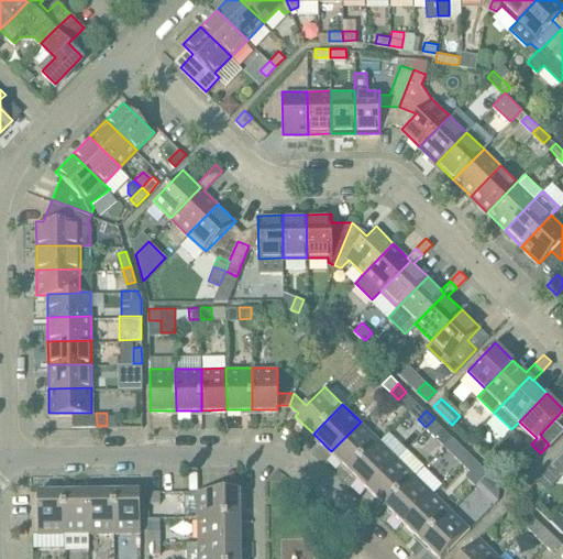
[(434,418),(426,427),(434,435),(442,426),(434,418)]
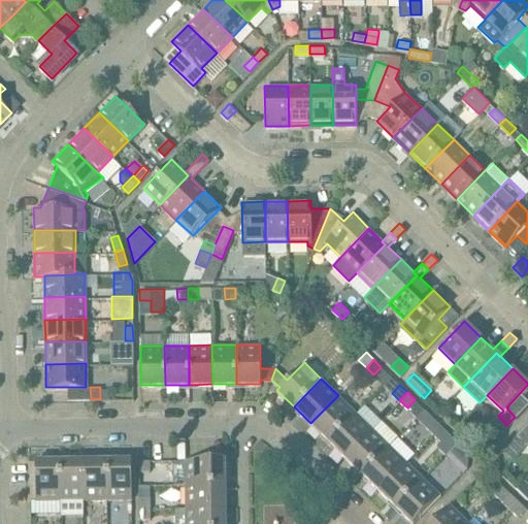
[(310,423),(328,439),(355,412),(338,395),(310,423)]
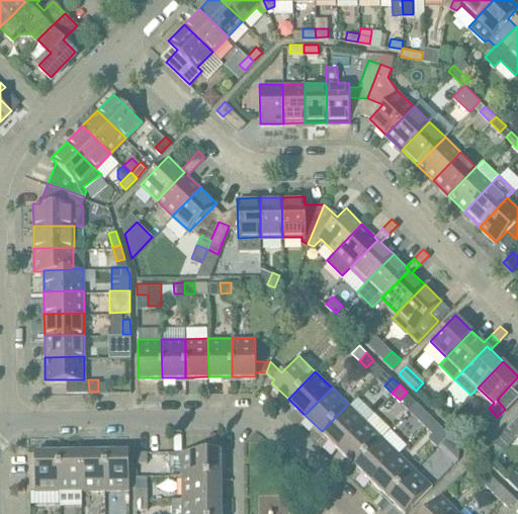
[(365,420),(348,404),(322,431),(338,447),(365,420)]
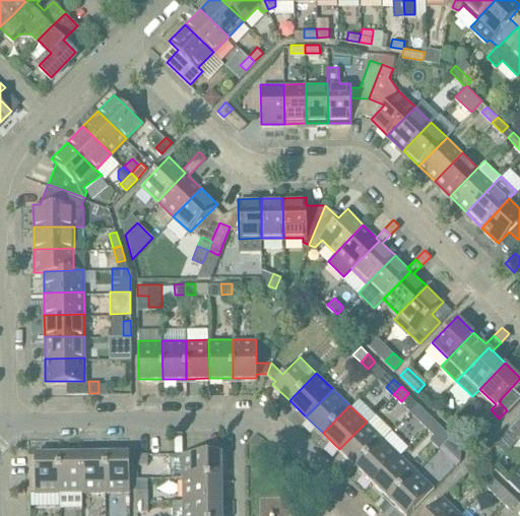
[(419,418),(427,427),(435,418),(427,411),(419,418)]
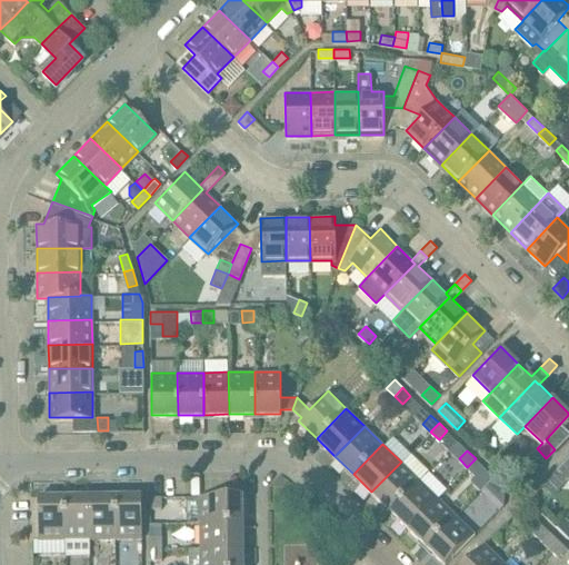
[(568,455),(557,468),(567,478),(568,476),(568,455)]
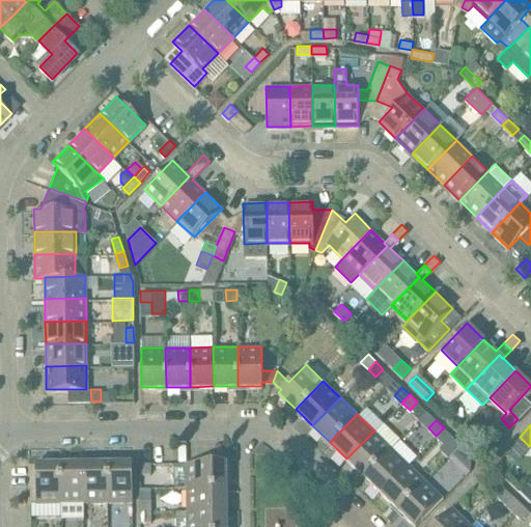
[(443,443),(451,435),(444,427),(436,436),(443,443)]
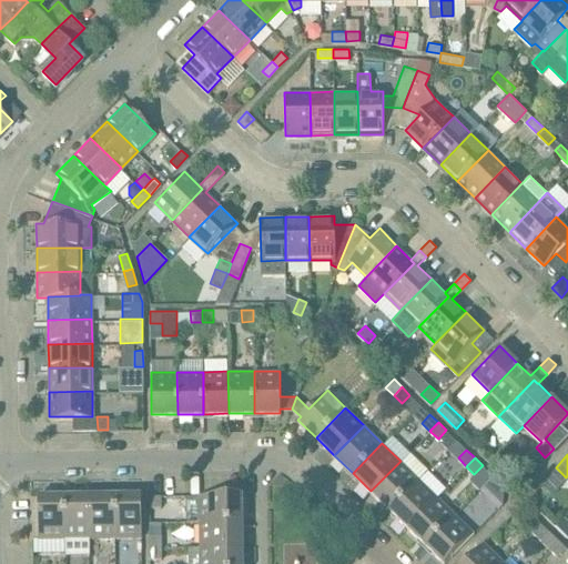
[(371,491),(388,509),(418,479),(401,461),(371,491)]
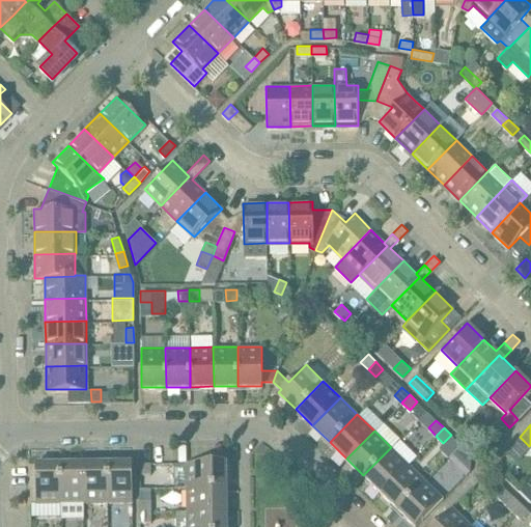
[(460,460),(468,451),(460,444),(452,452),(460,460)]
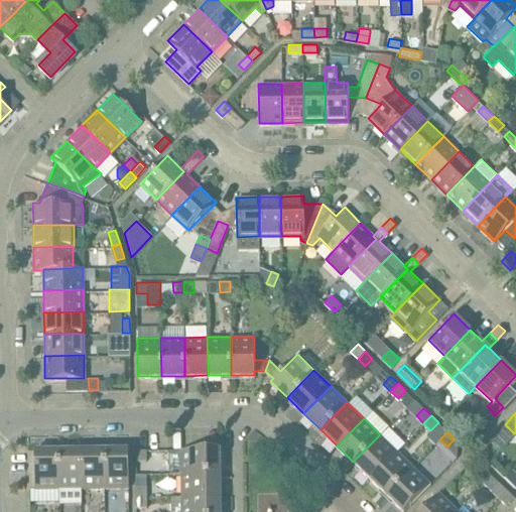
[(353,462),(370,478),(396,451),(380,434),(353,462)]
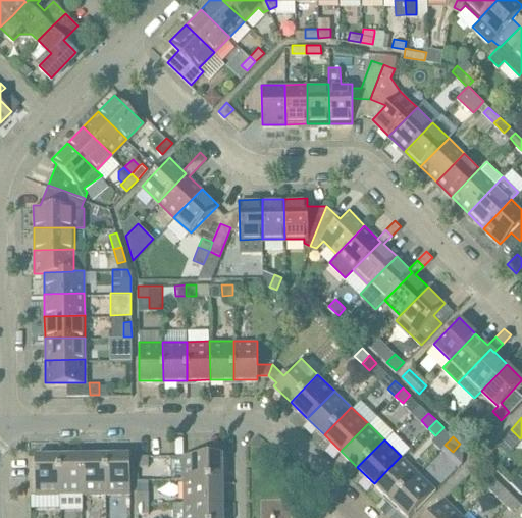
[(222,453),(184,454),(184,477),(222,477),(222,453)]
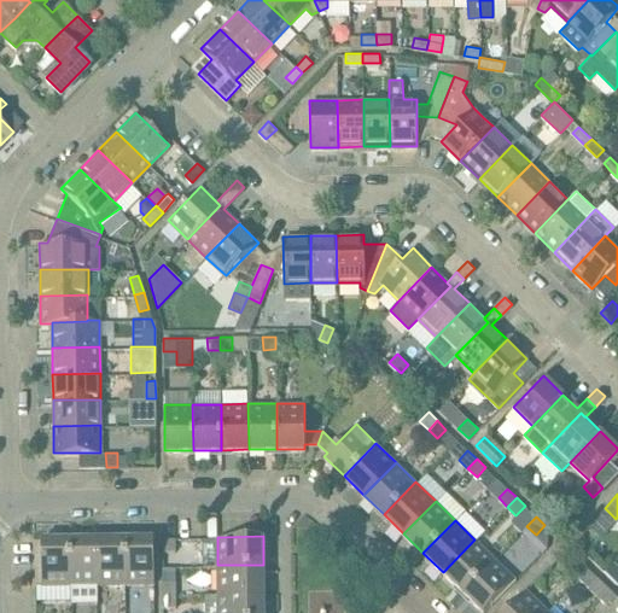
[(97,537),(70,538),(70,584),(98,583),(97,537)]
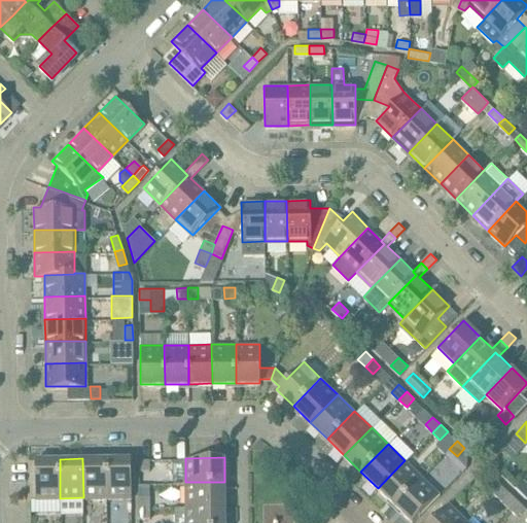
[(82,458),(83,497),(107,497),(106,458),(82,458)]
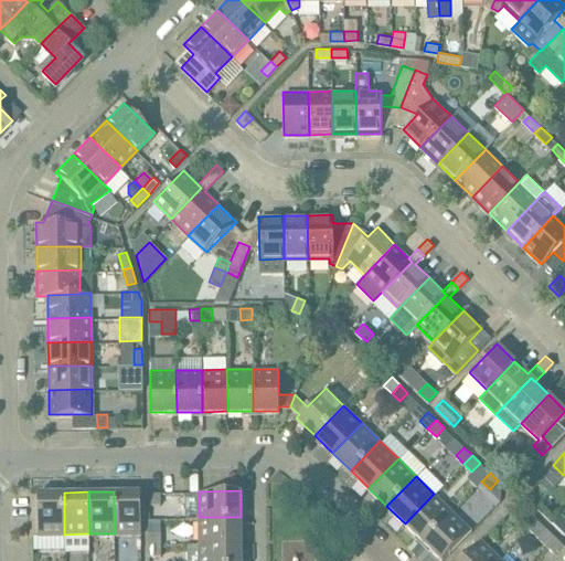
[(140,491),(114,491),(115,533),(140,533),(140,491)]
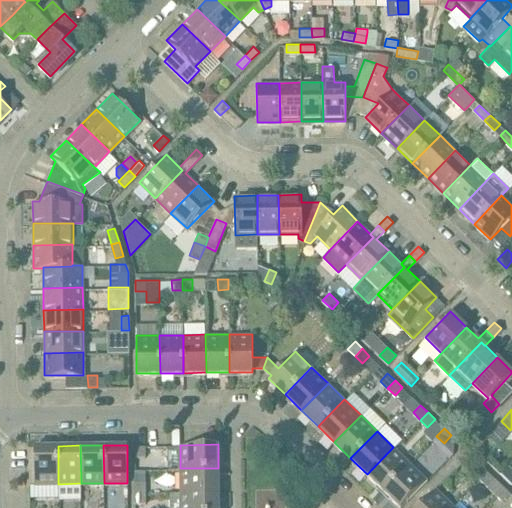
[(134,445),(134,456),(145,456),(145,445),(134,445)]
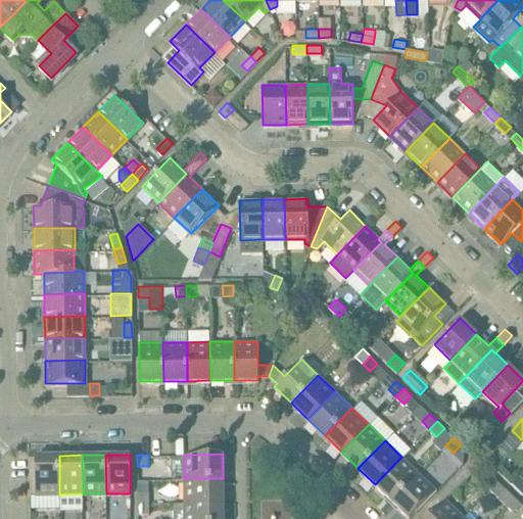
[(35,492),(30,493),(30,507),(59,507),(59,494),(59,456),(35,456),(35,492)]
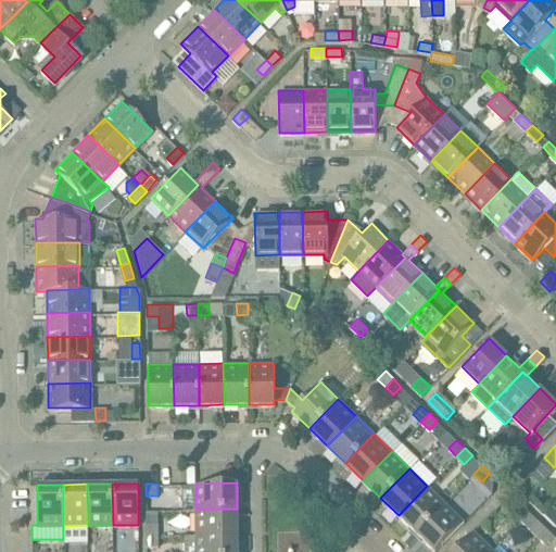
[(445,503),(427,486),(399,515),(416,532),(445,503)]
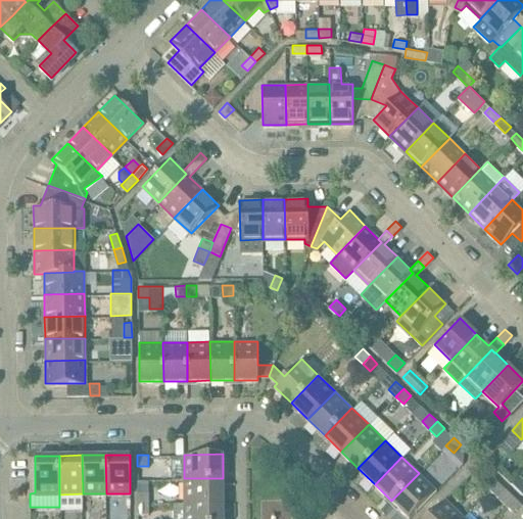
[(489,487),(496,479),(489,472),(481,480),(489,487)]
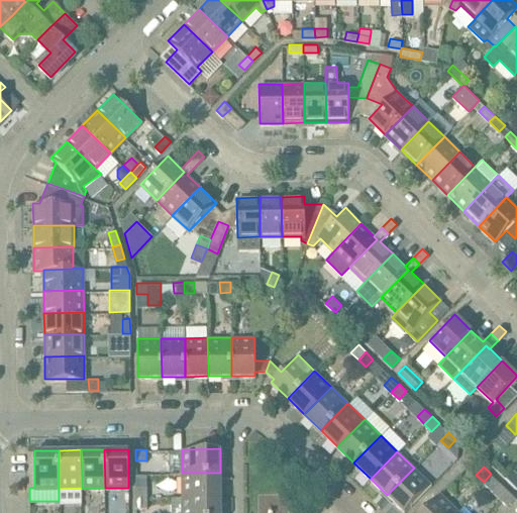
[(387,495),(404,512),(430,484),(414,468),(387,495)]
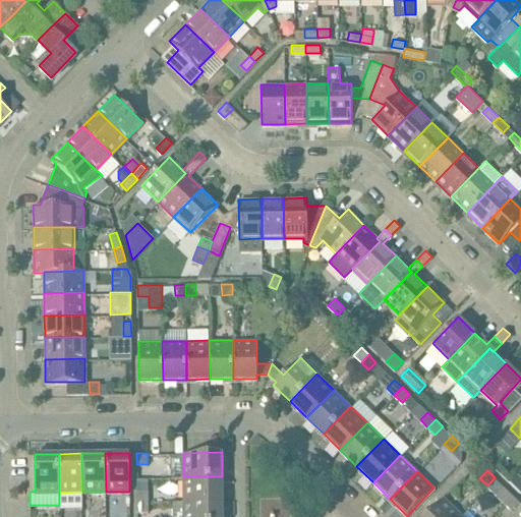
[(520,475),(517,472),(509,481),(520,493),(520,475)]
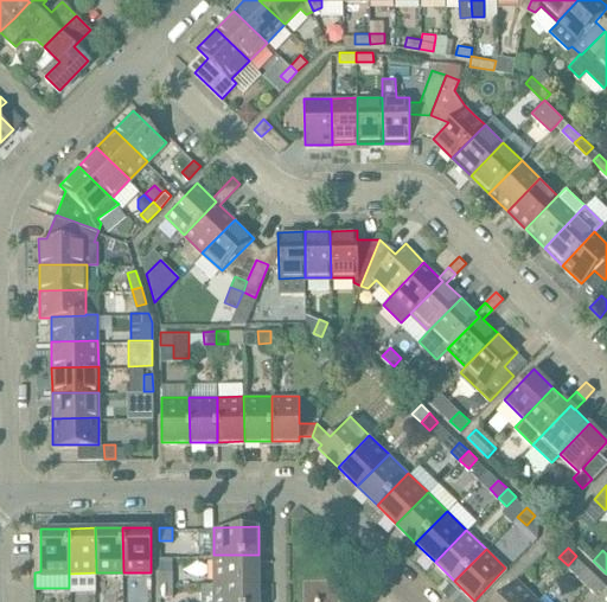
[(259,555),(213,555),(213,582),(259,581),(259,555)]
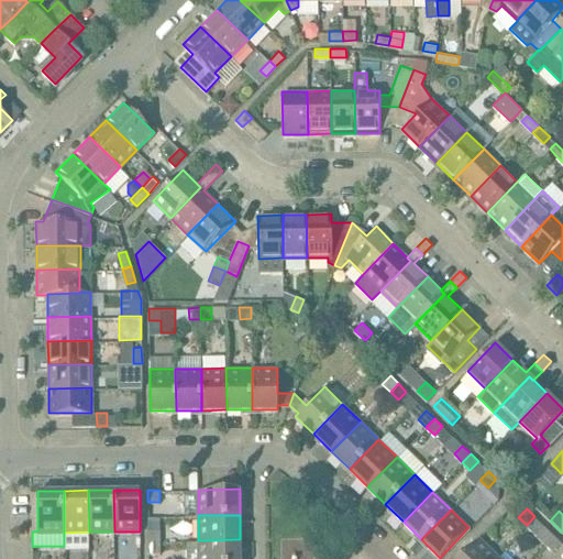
[(534,516),(527,525),(537,534),(544,543),(552,534),(544,526),(534,516)]
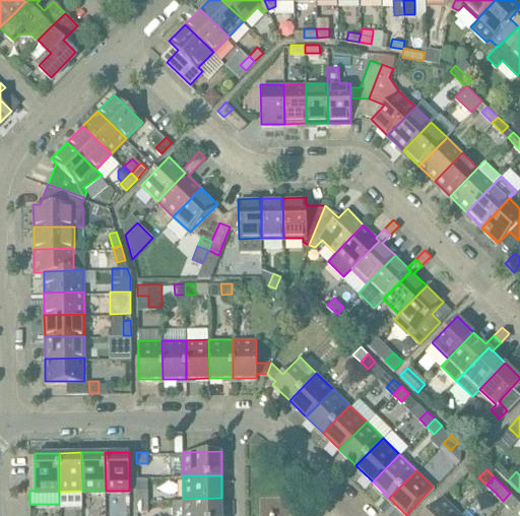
[(137,500),(147,499),(147,489),(137,489),(137,500)]
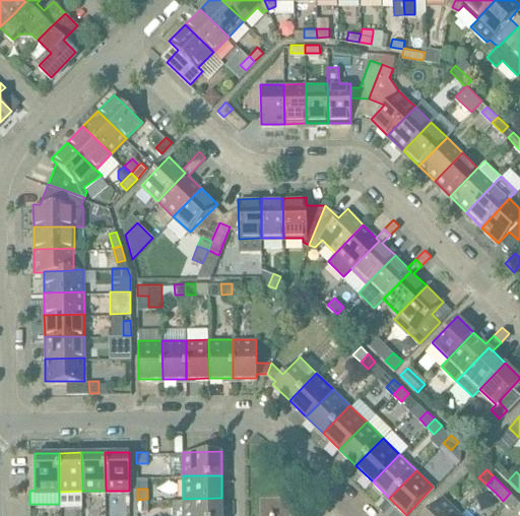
[(510,508),(518,500),(510,493),(503,501),(510,508)]
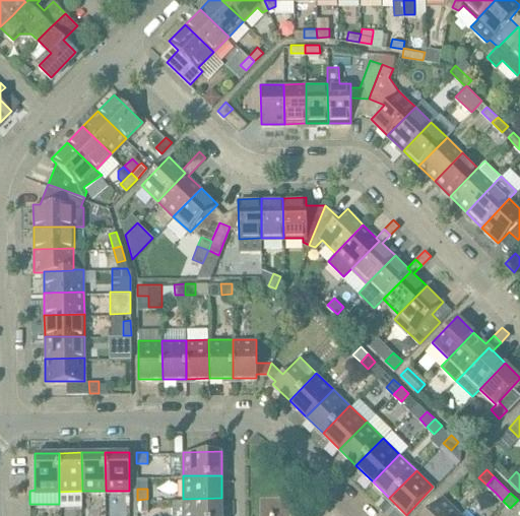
[(421,515),(455,515),(459,512),(442,496),(421,515)]
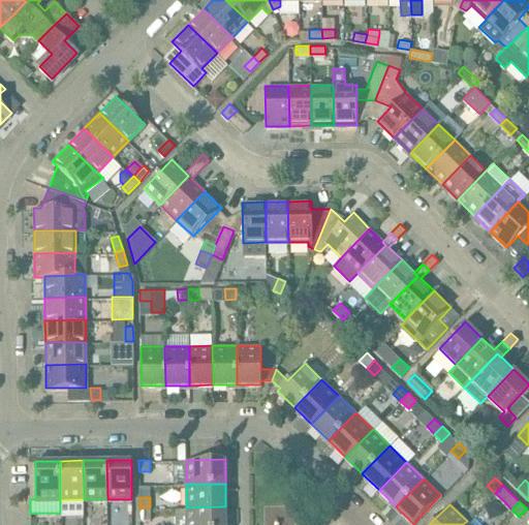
[(225,524),(225,506),(186,507),(186,524),(225,524)]
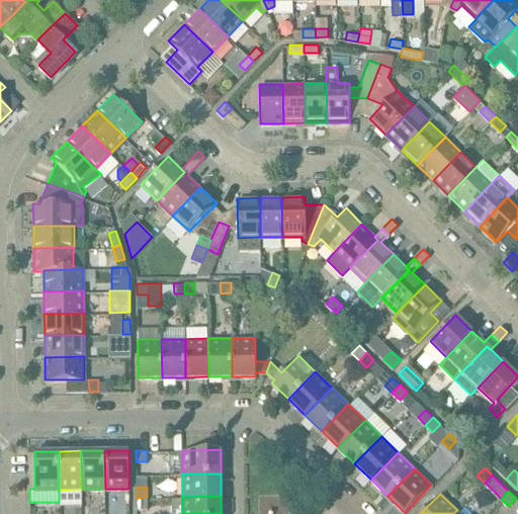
[(147,508),(147,497),(137,498),(137,508),(147,508)]
